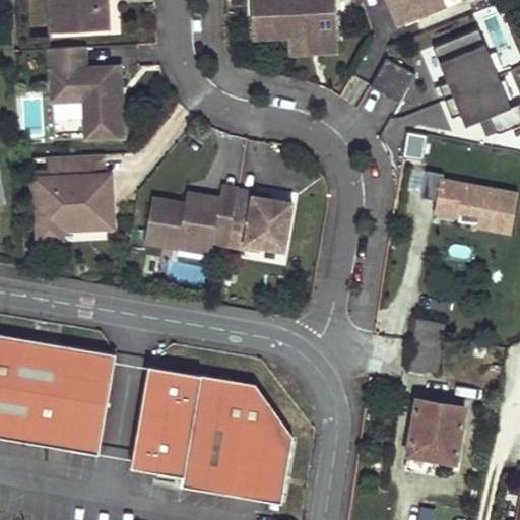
[(65,0),(47,0),(50,33),(67,31),(65,0)]
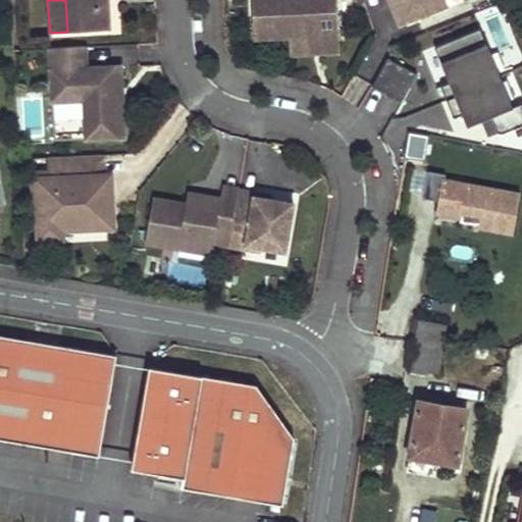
[(65,0),(67,32),(110,30),(109,4),(102,4),(102,0),(65,0)]
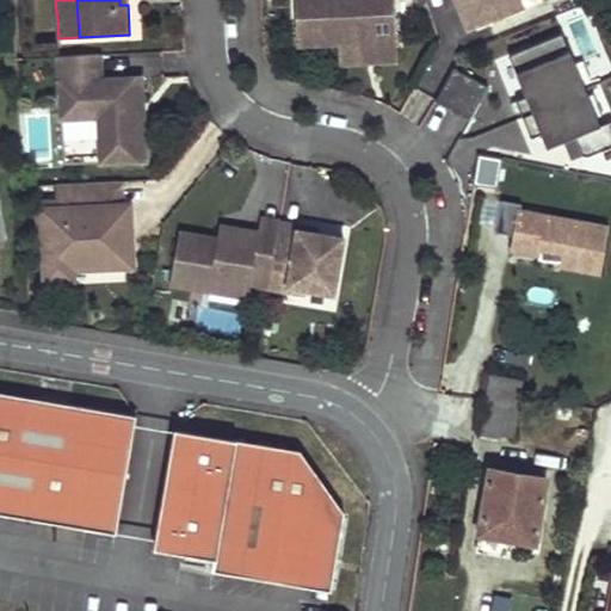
[(295,0),(297,44),(339,42),(339,45),(396,43),(394,0),(295,0)]
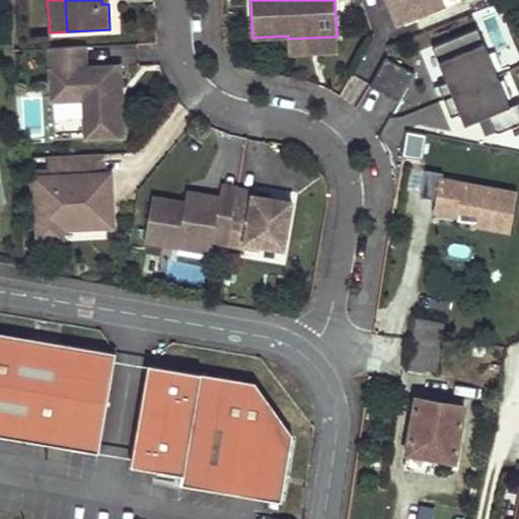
[(404,24),(394,0),(387,0),(398,26),(404,24)]
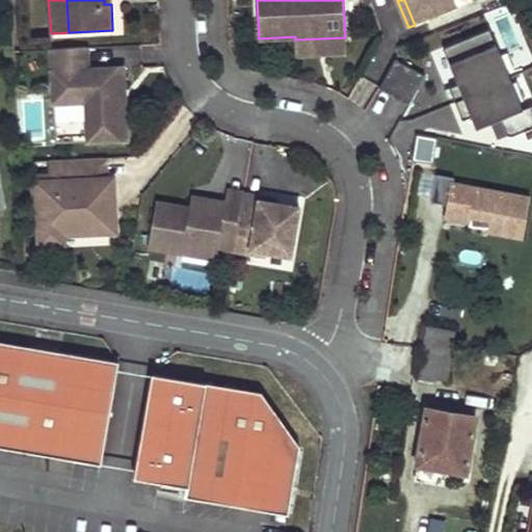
[(456,7),(453,0),(404,0),(415,25),(456,7)]
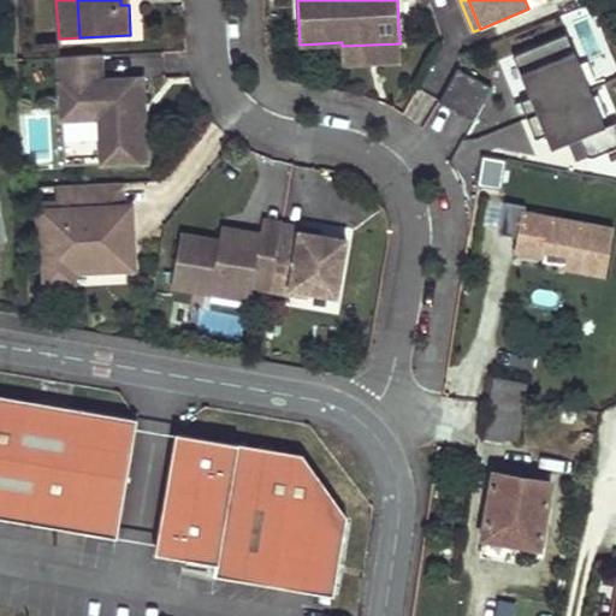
[(615,122),(604,126),(567,33),(513,54),(529,96),(520,101),(526,114),(534,137),(545,135),(551,148),(579,137),(588,155),(593,158),(615,148),(615,122)]
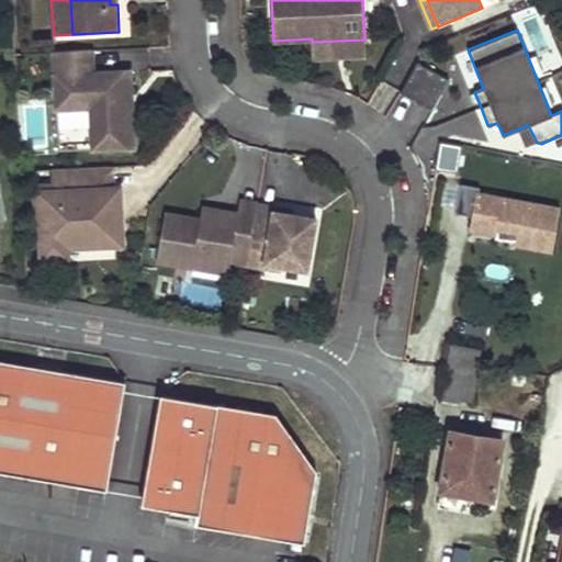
[(364,40),(312,42),(313,58),(366,55),(364,40)]
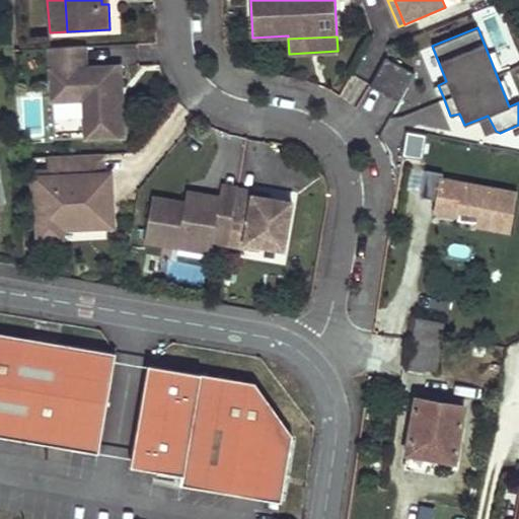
[(121,66),(85,68),(85,46),(50,47),(52,100),(84,98),(86,137),(124,135),(121,66)]
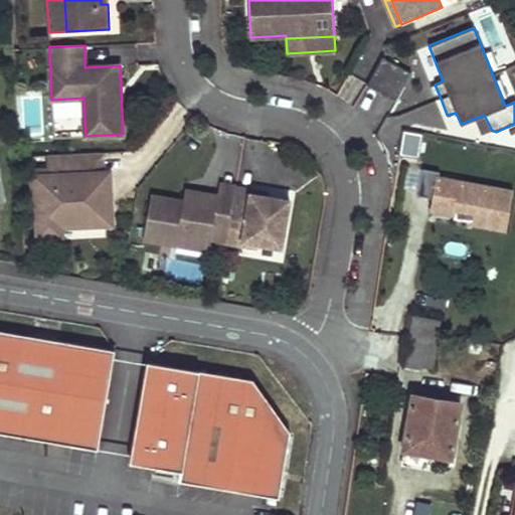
[(394,102),(410,73),(382,57),(366,87),(394,102)]
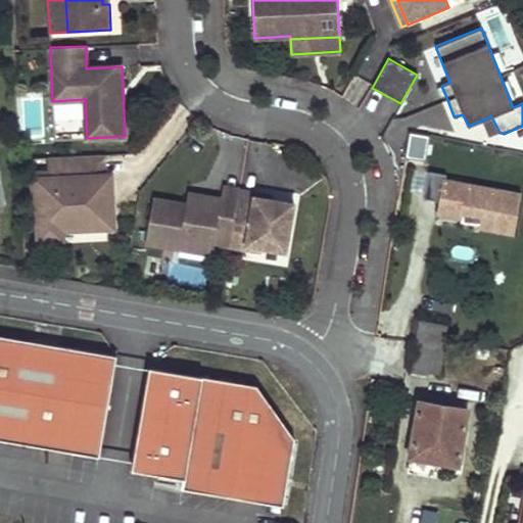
[(409,132),(406,156),(425,158),(428,135),(409,132)]
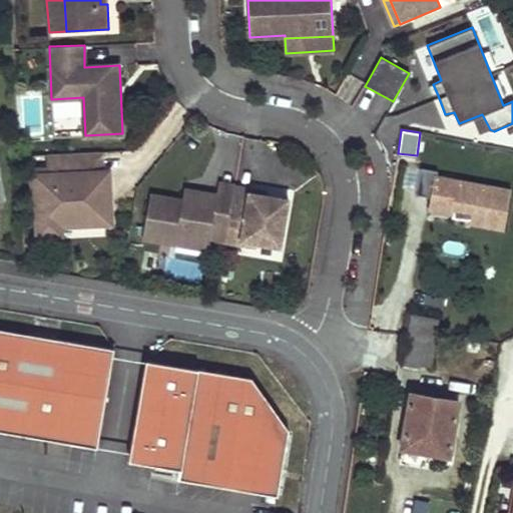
[(100,151),(50,153),(51,175),(37,175),(39,234),(61,233),(61,224),(111,222),(108,171),(101,172),(100,151)]
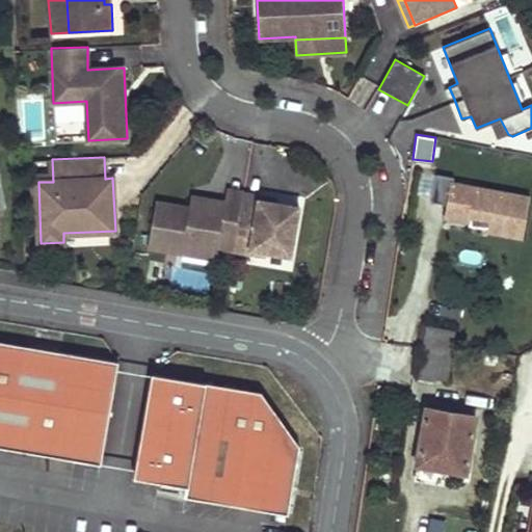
[(432,193),(434,174),(420,173),(418,192),(432,193)]
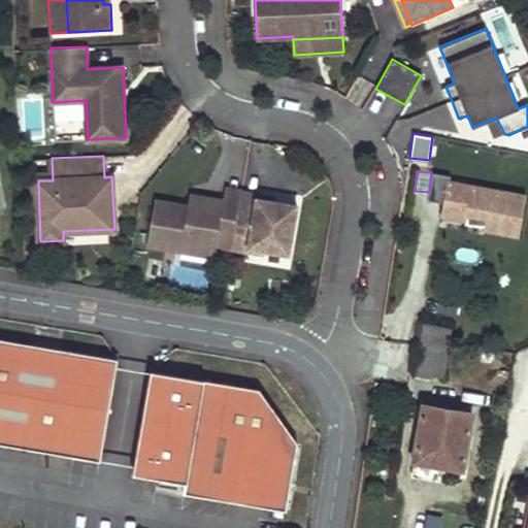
[(433,177),(430,199),(442,200),(439,225),(520,235),(526,189),(433,177)]
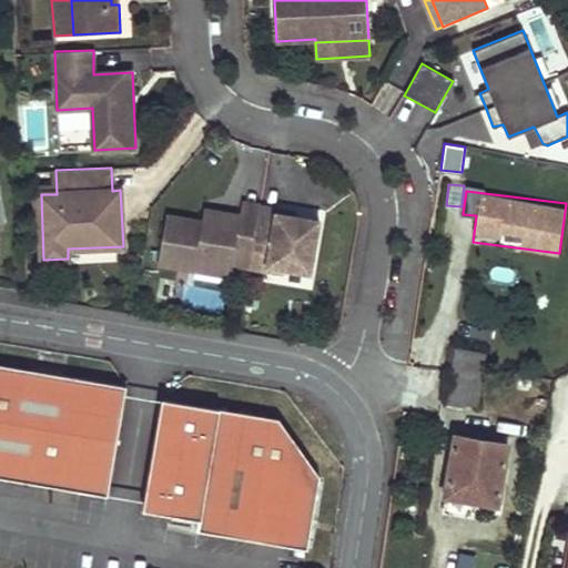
[(261,205),(261,201),(244,198),(241,211),(215,206),(214,212),(204,211),(203,223),(166,216),(159,265),(195,272),(198,260),(233,266),(250,269),(250,267),(259,213),(261,205)]
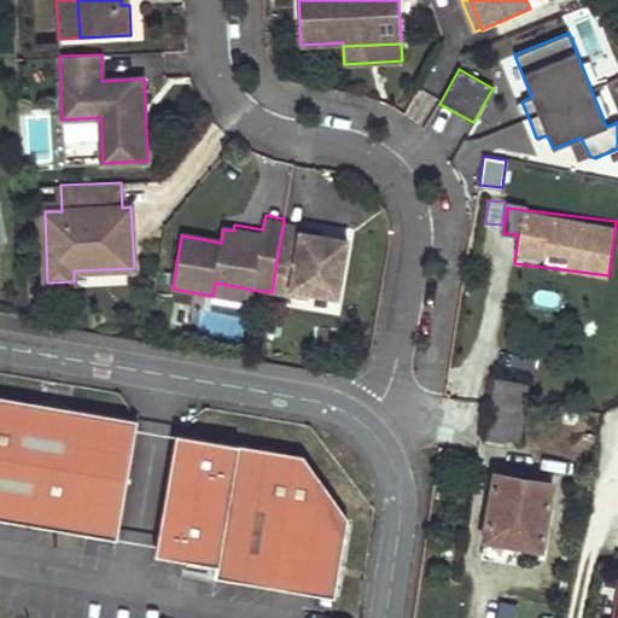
[(321,231),(284,223),(281,232),(301,234),(301,232),(321,235),(321,231)]
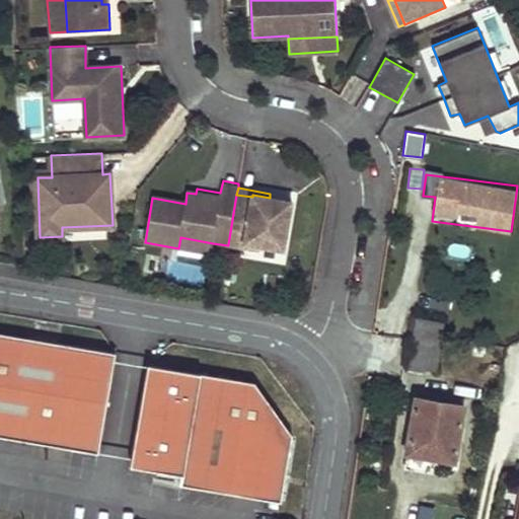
[(270,198),(252,195),(252,197),(236,195),(228,244),(260,249),(261,245),(284,248),(292,202),(270,198)]
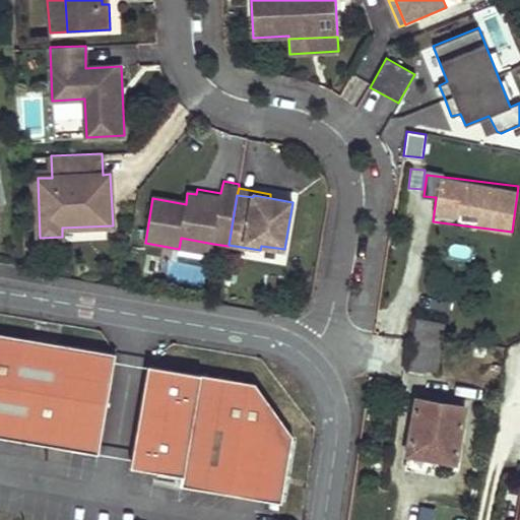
[(213,244),(181,238),(179,249),(211,255),(213,244)]
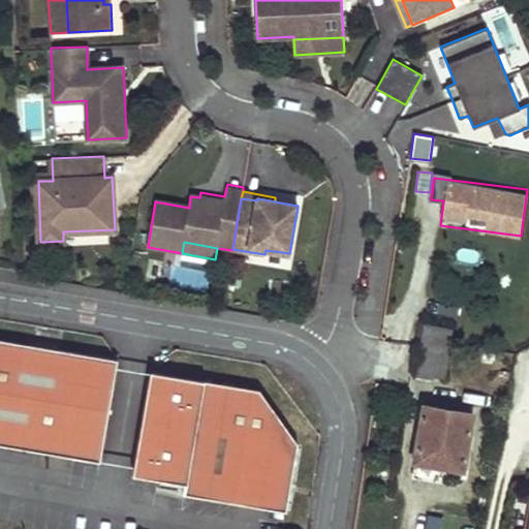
[(449,322),(424,319),(421,340),(446,344),(449,322)]
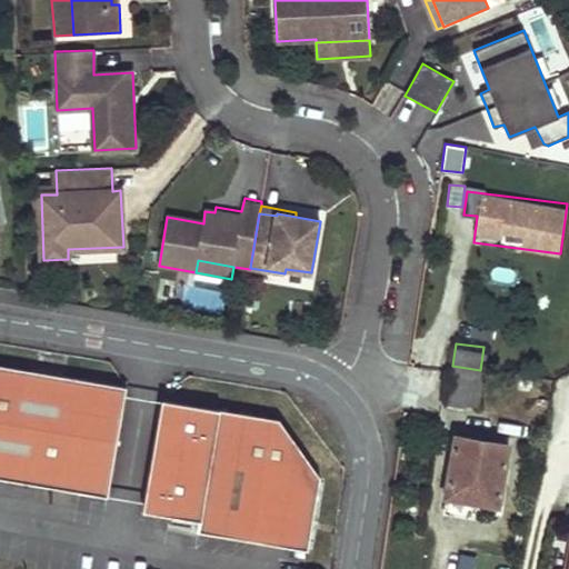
[(0,477),(109,495),(127,387),(0,365),(0,477)]
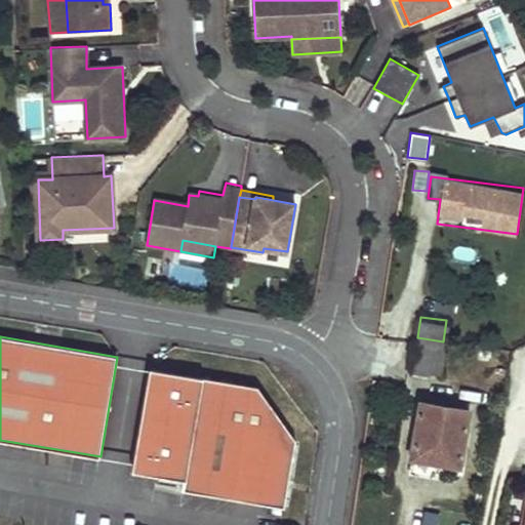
[(427,376),(432,351),(415,347),(411,372),(427,376)]
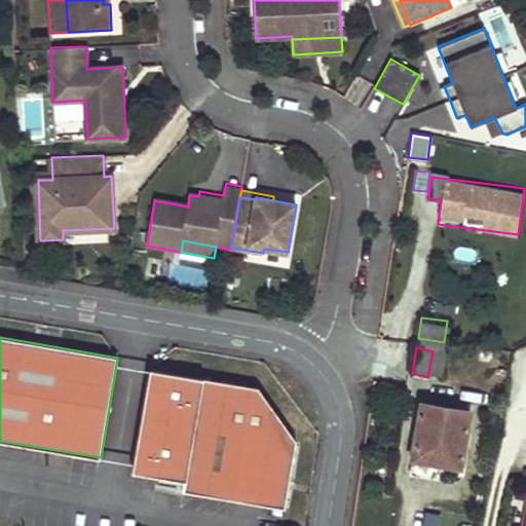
[(135,472),(160,476),(159,484),(185,488),(184,490),(285,508),(296,442),(259,388),(152,370),(135,472)]
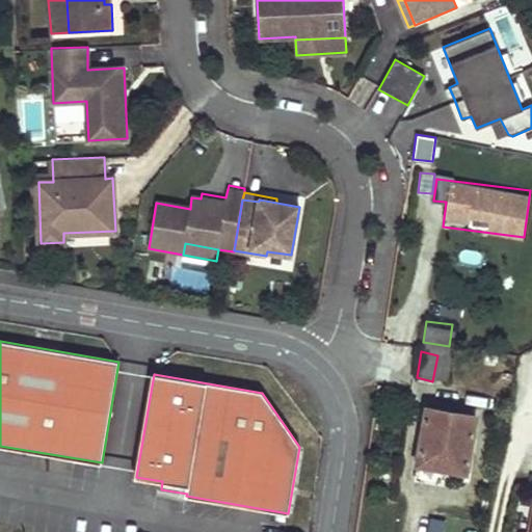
[(464,471),(474,415),(426,406),(416,462),(464,471)]
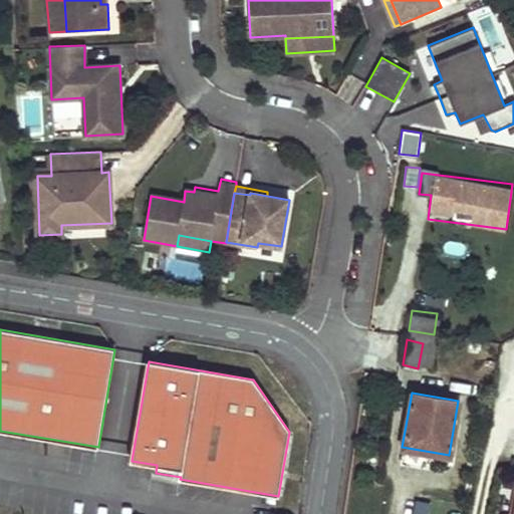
[(412,513),(428,513),(430,501),(415,499),(412,513)]
